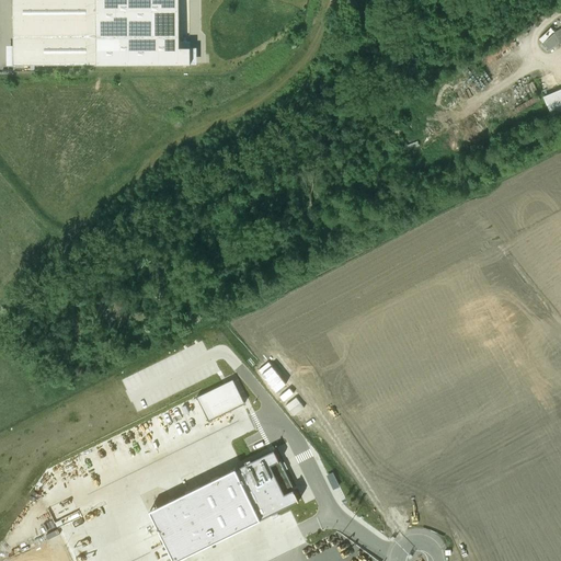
[(96,65),(95,0),(13,0),(14,66),(96,65)]
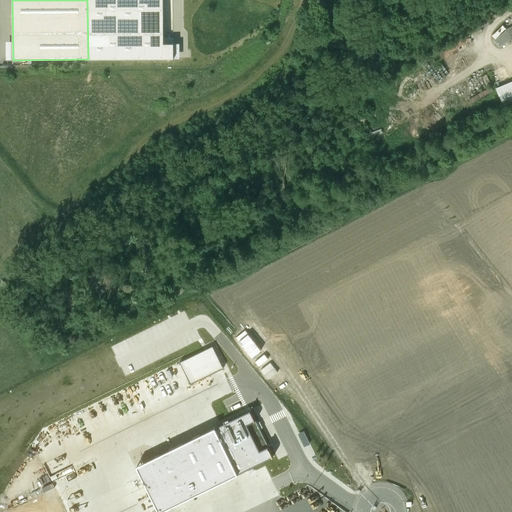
[(163,0),(87,0),(88,59),(174,58),(174,43),(164,44),(163,0)]
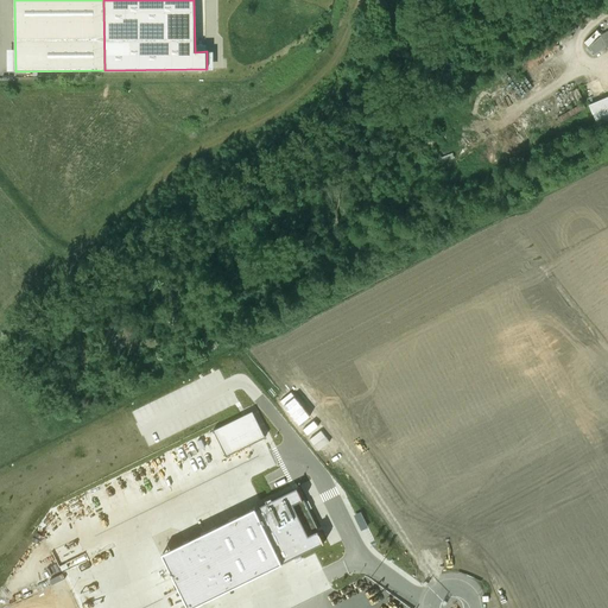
[(607,31),(601,35),(588,46),(595,56),(607,46),(607,45),(607,31)]
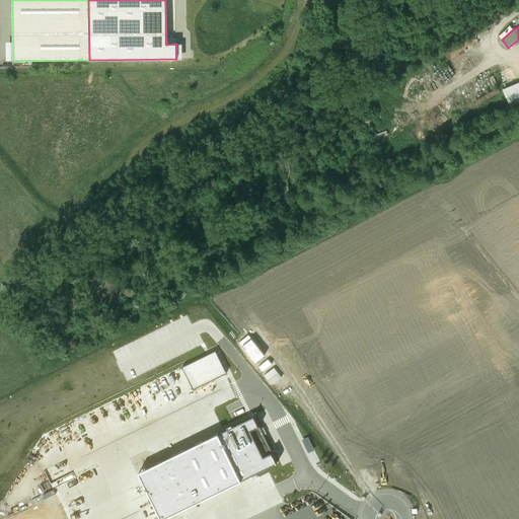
[(518,83),(503,90),(510,107),(518,102),(518,83)]
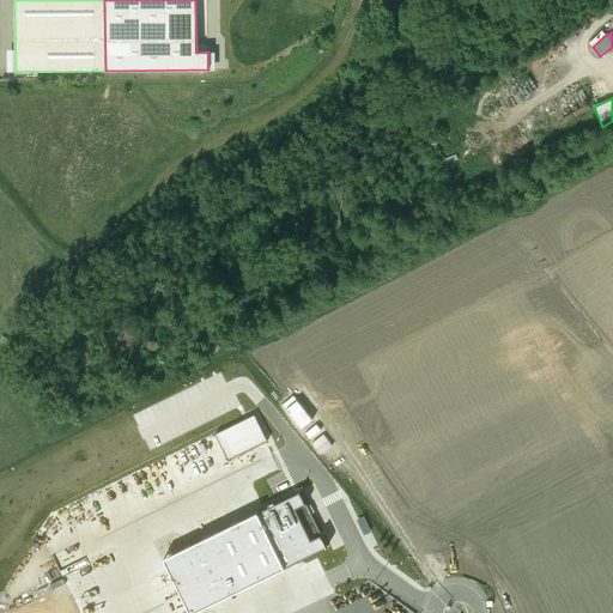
[(255,414),(216,434),(229,460),(268,441),(255,414)]
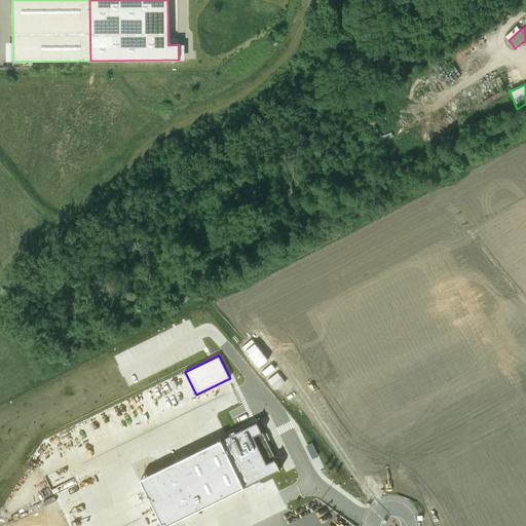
[(258,421),(140,479),(163,525),(164,525),(282,468),(258,421)]
